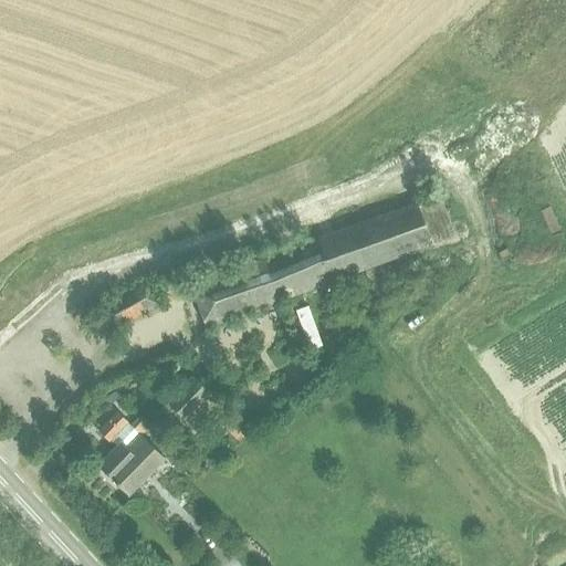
[(206,328),(454,237),(439,194),(189,283),(206,328)]
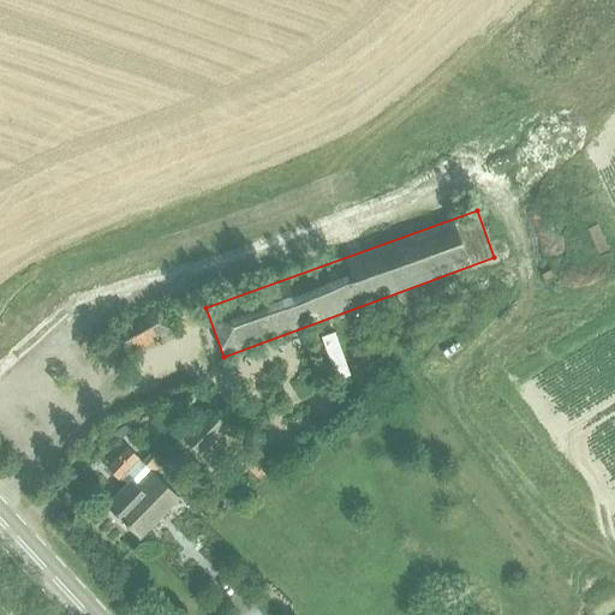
[(120,359),(173,330),(161,306),(107,334),(120,359)]
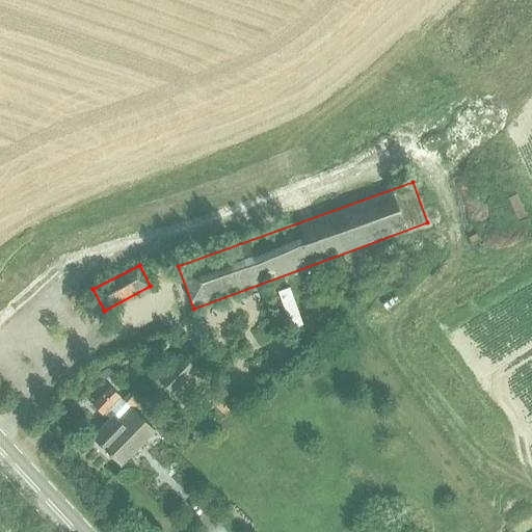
[(290,291),(278,294),(291,333),(302,327),(290,291)]
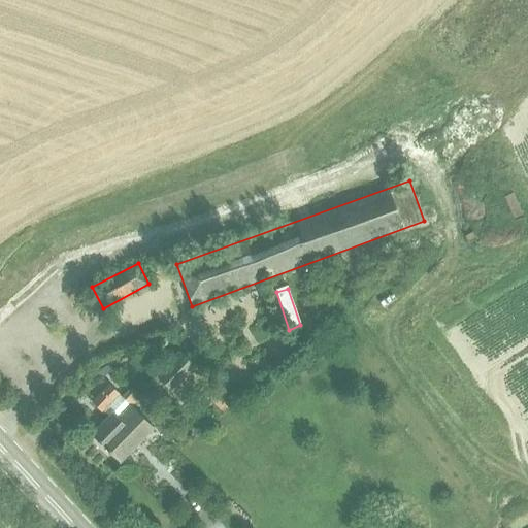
[(184,403),(208,378),(179,351),(155,375),(184,403)]
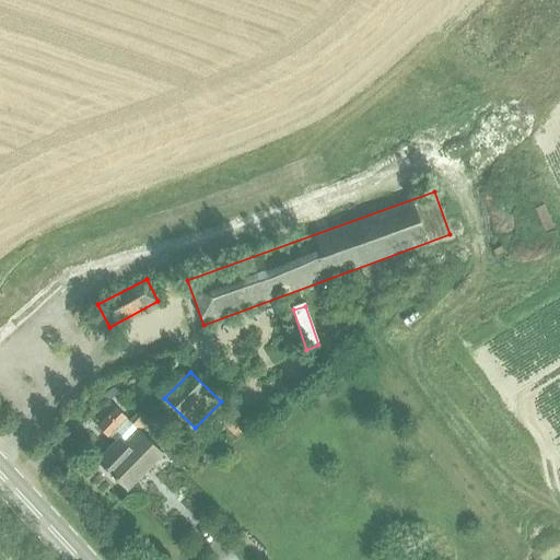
[(126,490),(163,453),(139,431),(149,421),(139,411),(130,421),(115,407),(97,426),(115,442),(96,462),(126,490)]
